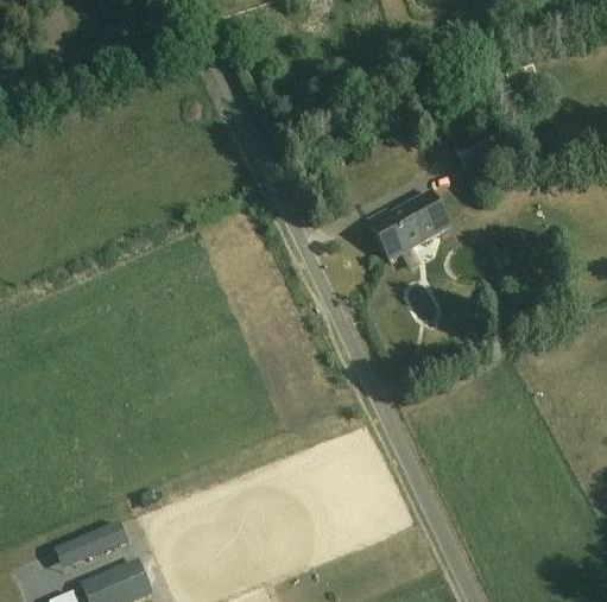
[(513,159),(493,124),(454,145),(468,172),(479,168),(482,175),(513,159)]
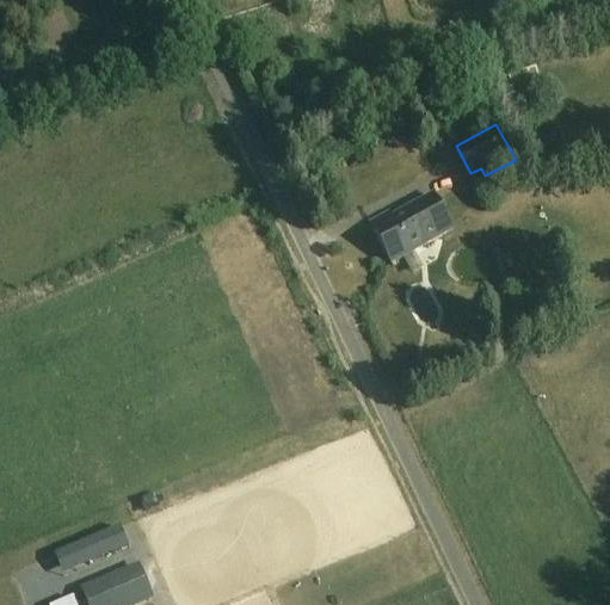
[(451,227),(431,190),(393,210),(390,207),(370,217),(392,257),(451,227)]
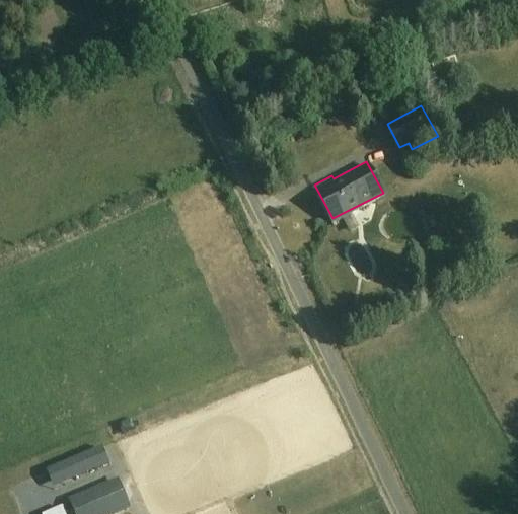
[(119,475),(69,497),(75,513),(112,513),(132,506),(119,475)]
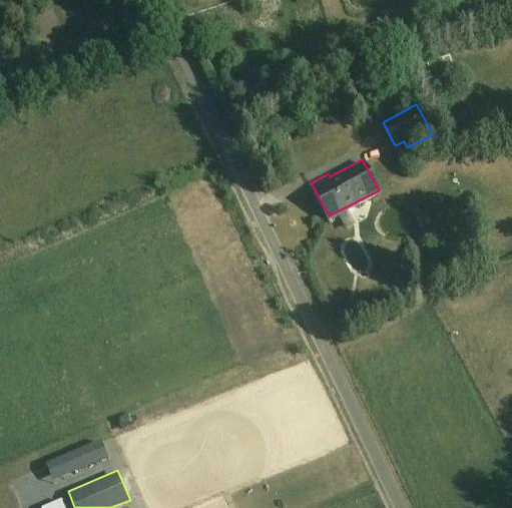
[(65,507),(61,497),(39,506),(40,507),(65,507)]
